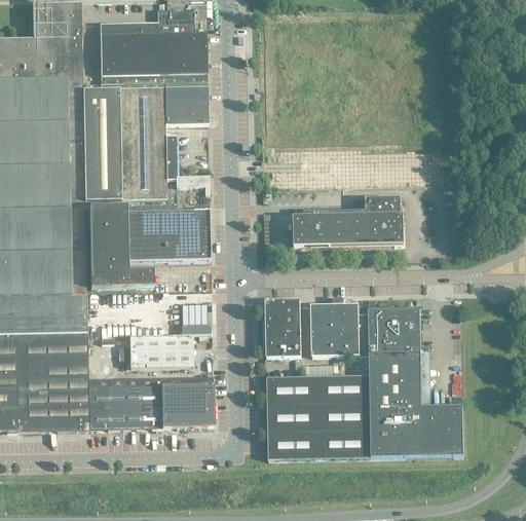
[(86,291),(84,207),(82,82),(80,0),(80,1),(40,1),(33,1),(33,2),(35,2),(36,36),(0,36),(0,332),(87,331),(86,291)]
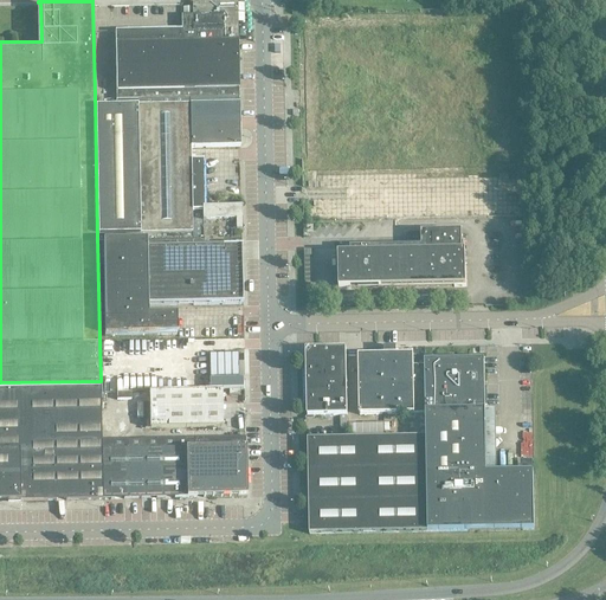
[(239,84),(238,46),(238,36),(223,36),(221,0),(192,0),(192,11),(179,11),(179,12),(181,12),(181,25),(113,26),(113,27),(114,27),(115,95),(136,95),(188,94),(238,92),(239,92),(239,91),(238,91),(238,84),(239,84)]
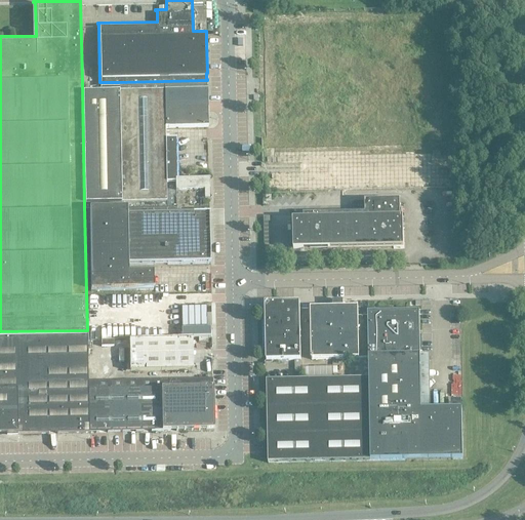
[(206,31),(205,5),(205,0),(192,0),(193,31),(206,31)]
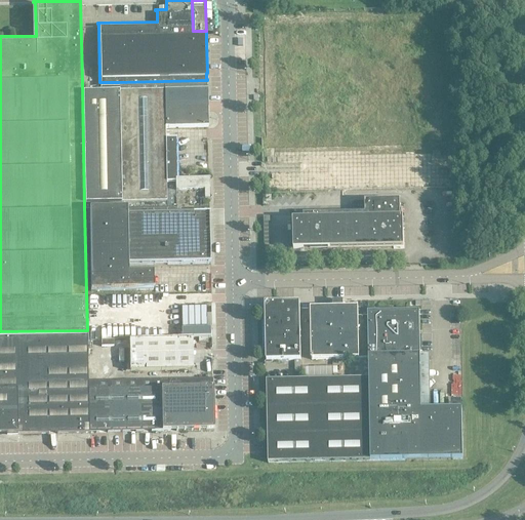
[(176,175),(175,135),(165,135),(165,124),(208,123),(207,86),(206,86),(206,80),(163,81),(118,82),(99,82),(82,82),(84,206),(89,205),(121,205),(126,205),(170,204),(200,203),(200,197),(209,197),(209,175),(176,175)]
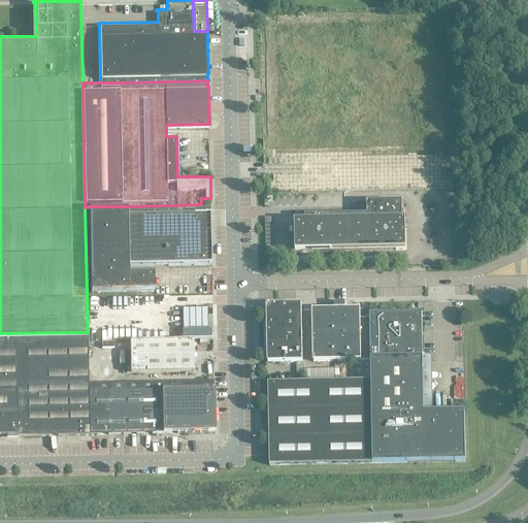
[(401,216),(401,199),(375,199),(369,199),(358,200),(358,211),(318,213),(318,217),(295,218),(295,248),(405,246),(405,216),(401,216)]
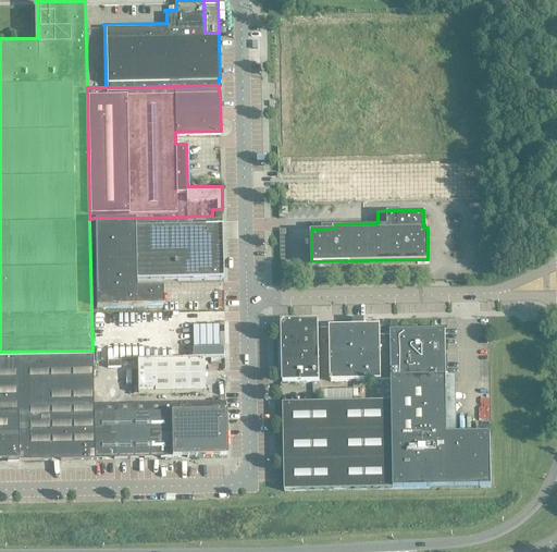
[(223,274),(222,233),(222,222),(221,222),(221,216),(212,216),(181,217),(134,218),(135,277),(136,277),(223,274)]
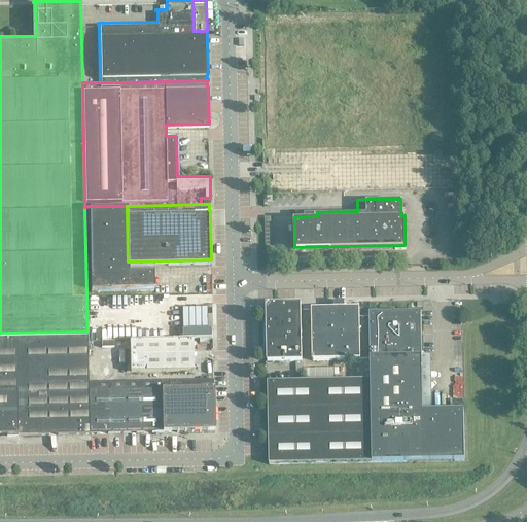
[(128,262),(127,206),(121,206),(90,206),(91,287),(153,286),(153,270),(129,271),(129,262),(128,262)]
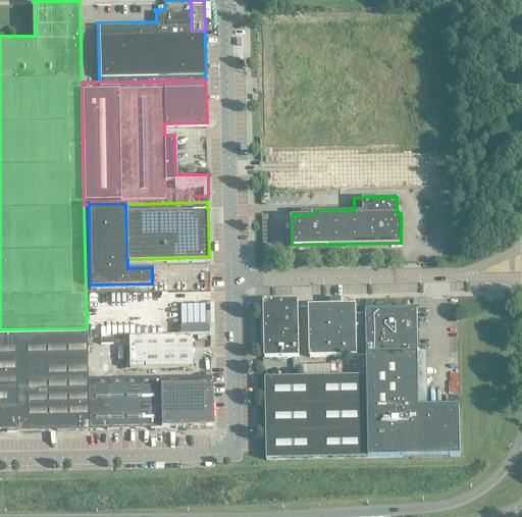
[(211,331),(210,296),(210,287),(86,289),(87,328),(87,333),(128,332),(191,331),(211,331)]
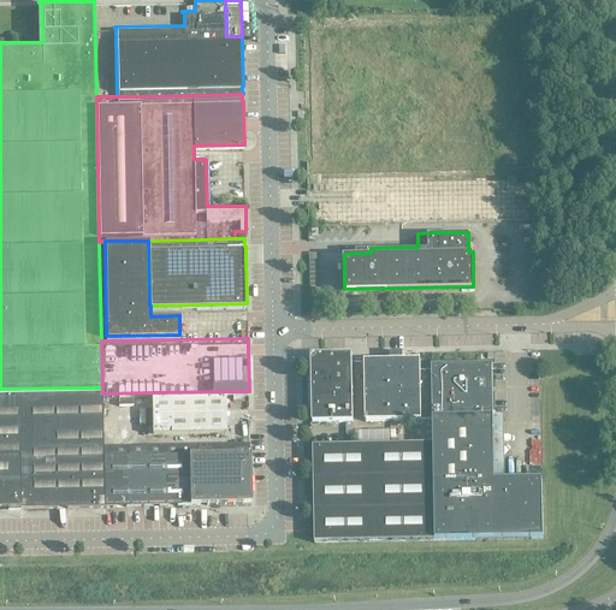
[(432,415),(431,366),(420,366),(420,355),(403,355),(403,348),(390,349),(390,355),(363,356),(365,416),(432,415)]
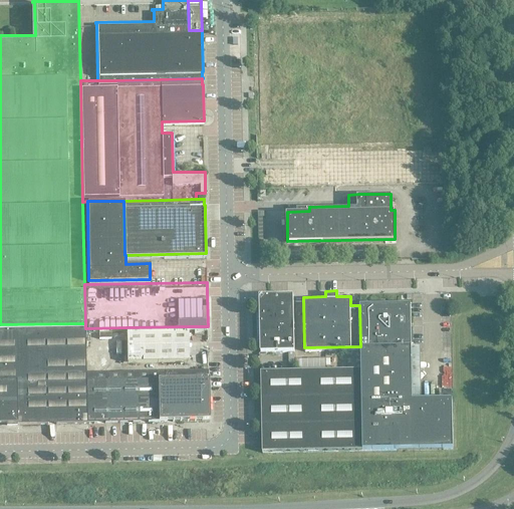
[(294,348),(293,297),(293,292),(292,292),(292,291),(259,292),(260,348),(294,348)]
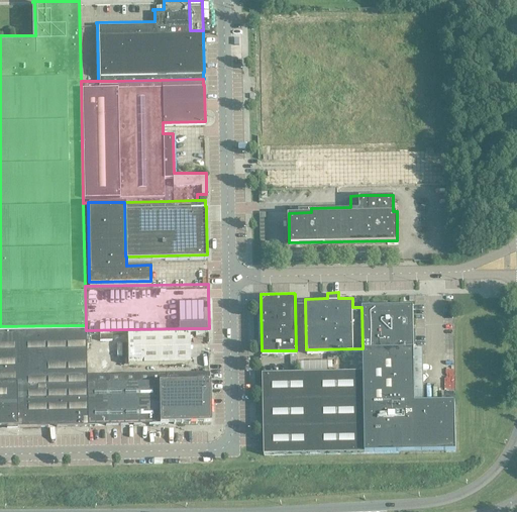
[(415,399),(413,302),(362,303),(362,307),(363,348),(364,369),(364,379),(365,449),(455,447),(454,398),(415,399)]
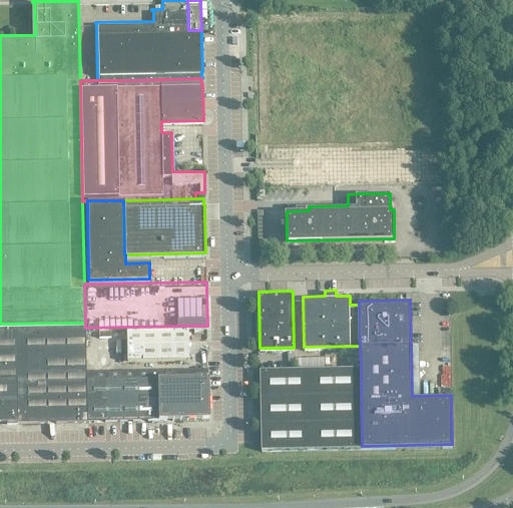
[(86,368),(85,328),(85,323),(0,324),(0,418),(6,418),(6,420),(87,418),(86,368)]
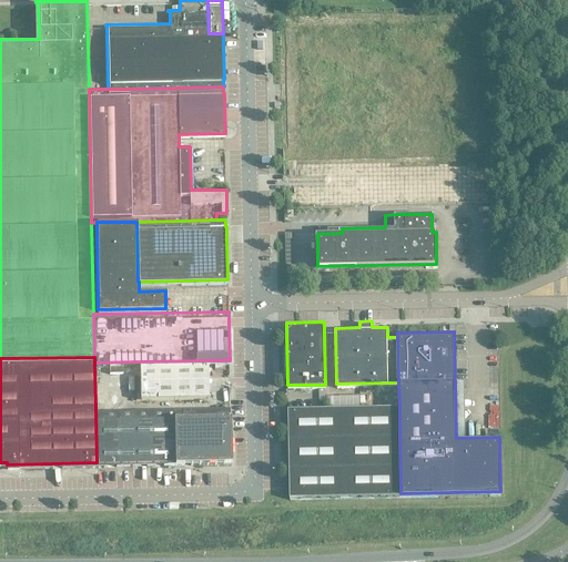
[(209,395),(208,360),(140,361),(140,391),(135,392),(135,396),(209,395)]
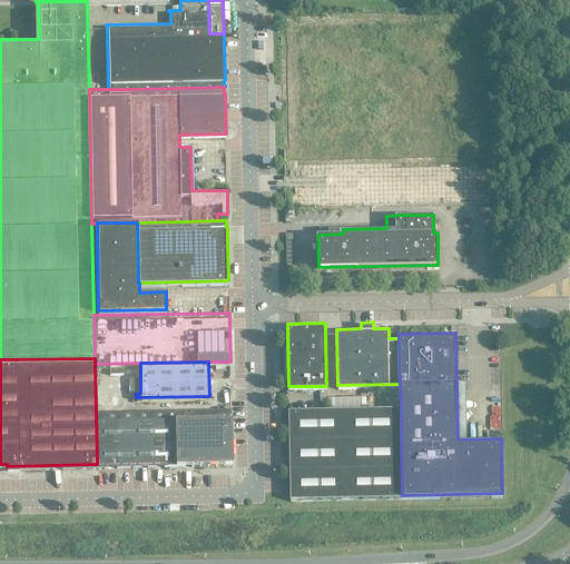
[(341,398),(341,405),(362,405),(362,393),(334,393),(334,398),(341,398)]
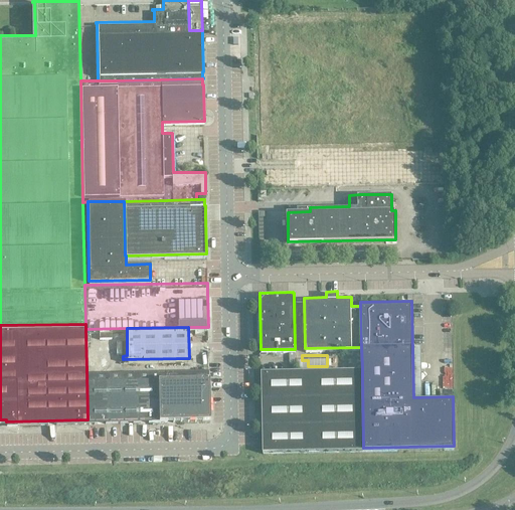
[(210,417),(209,375),(208,375),(208,367),(189,367),(172,368),(173,418),(210,417)]
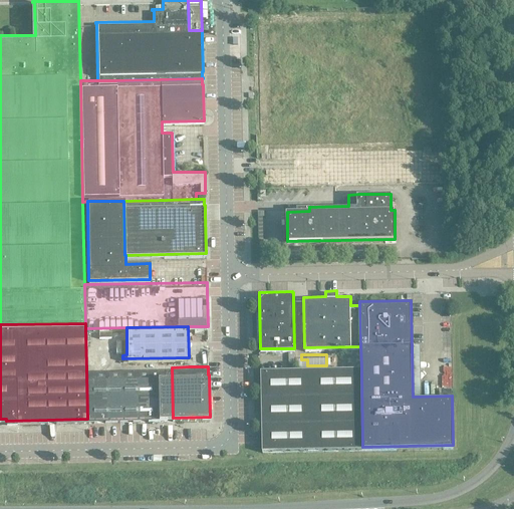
[(362,447),(361,376),(361,366),(261,368),(262,439),(262,449),(362,447)]
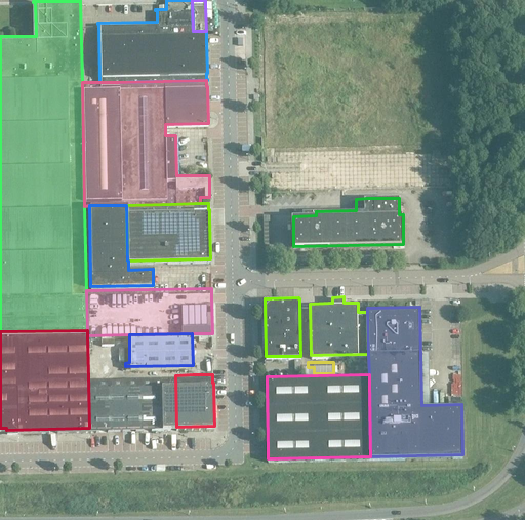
[(176,427),(175,375),(88,376),(89,428),(176,427)]
